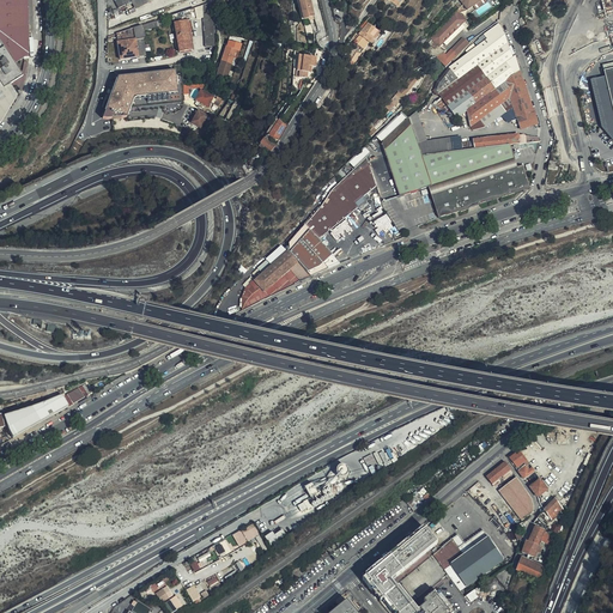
[(18,92),(19,92),(22,84),(23,77),(22,74),(16,65),(20,61),(23,59),(24,59),(29,59),(28,36),(26,0),(0,0),(0,122),(1,122),(17,97),(10,85),(11,85),(13,89),(14,91),(17,92),(18,92)]
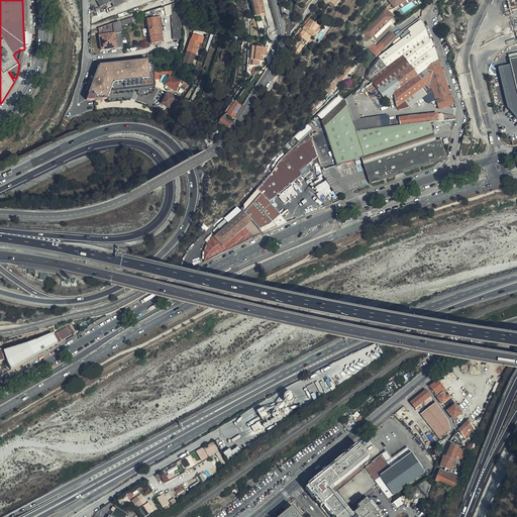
[(114,0),(110,2),(113,8),(130,0),(114,0)]
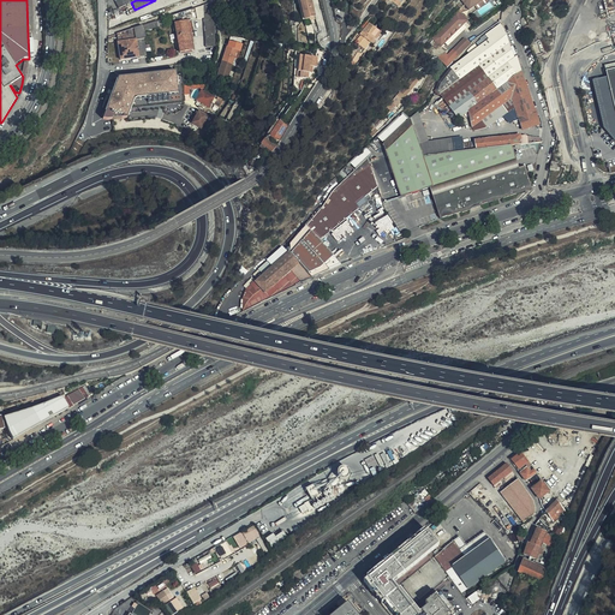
[(304,0),(299,1),(304,21),(309,19),(308,16),(310,15),(311,17),(315,17),(312,7),(310,0),(304,0)]
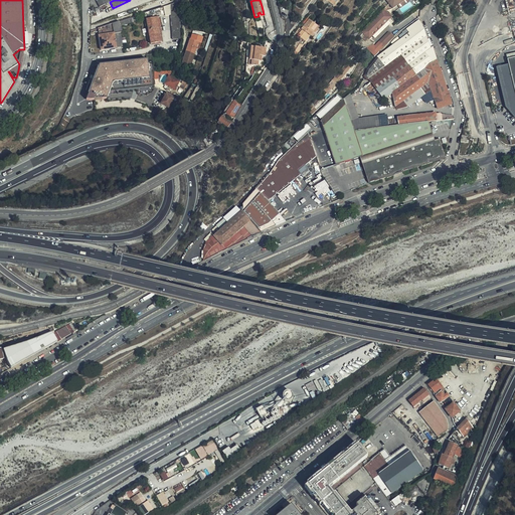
[(409,2),(407,0),(404,0),(398,4),(400,8),(409,2)]
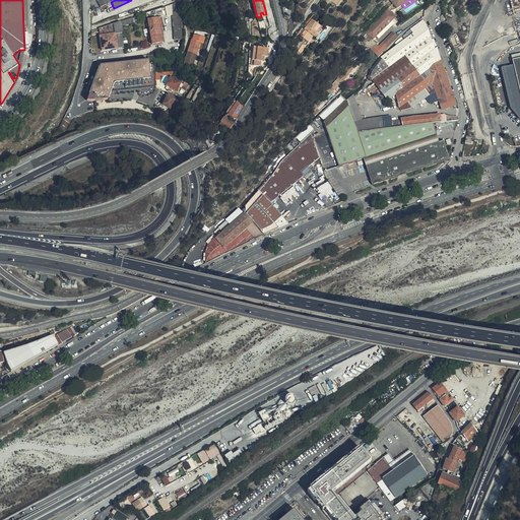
[(183,40),(180,3),(165,7),(167,16),(172,16),(174,41),(183,40)]
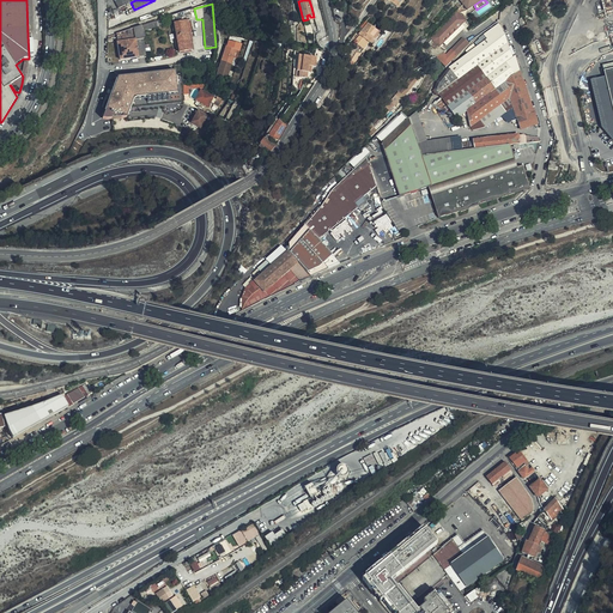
[(196,19),(194,8),(173,17),(178,54),(193,50),(190,37),(192,37),(192,34),(193,34),(190,20),(196,19)]
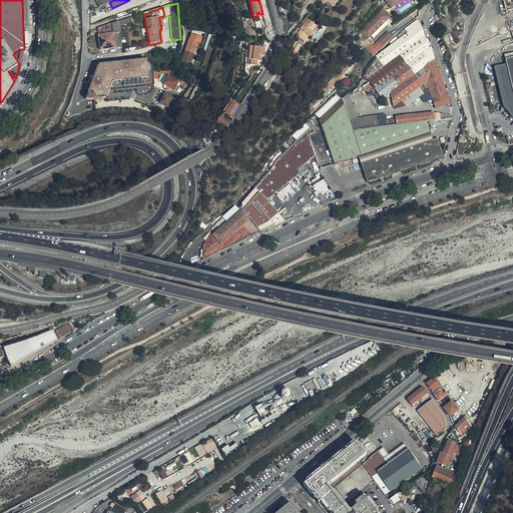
[(361,32),(363,34),(367,38),(369,39),(391,17),(383,9),(361,32)]
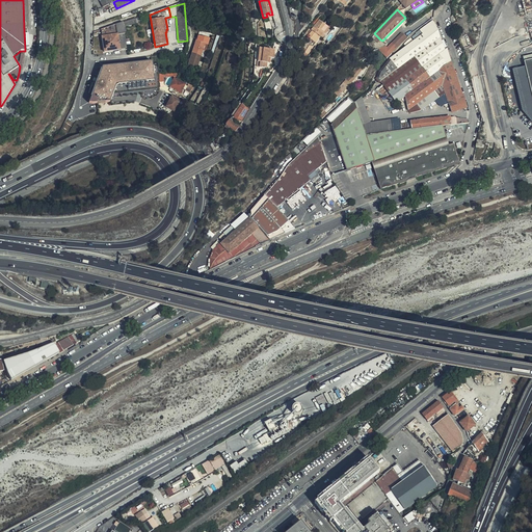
[(135,19),(124,23),(124,28),(136,24),(135,19)]
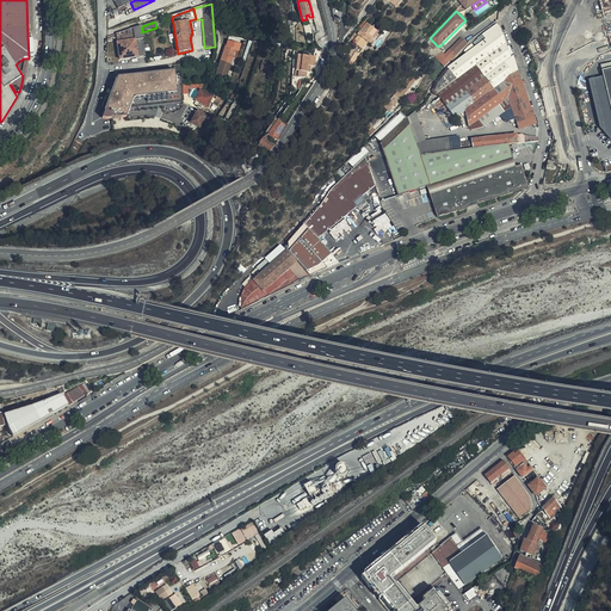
[(372,38),(370,37),(368,36),(374,29),(366,24),(360,30),(357,35),(358,36),(355,41),(356,42),(353,44),(362,50),(372,38)]
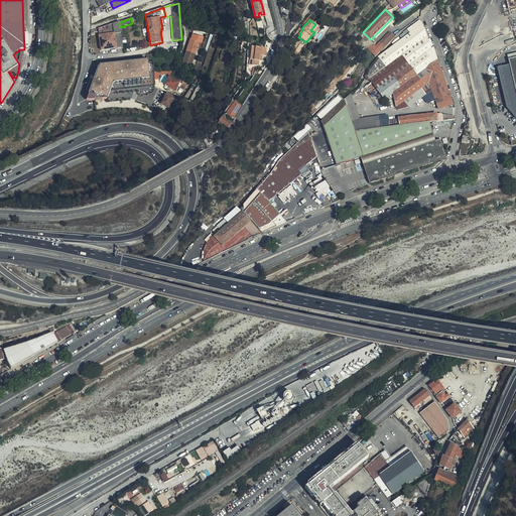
[(438,108),(453,104),(453,103),(436,59),(432,46),(430,47),(421,25),(417,20),(407,28),(407,27),(401,32),(402,33),(398,36),(400,39),(398,40),(396,37),(395,38),(389,43),(391,46),(378,55),(366,69),(363,75),(366,79),(382,97),(379,100),(381,103),(393,94),(396,107),(424,85),(427,93),(430,102),(435,100),(438,108)]
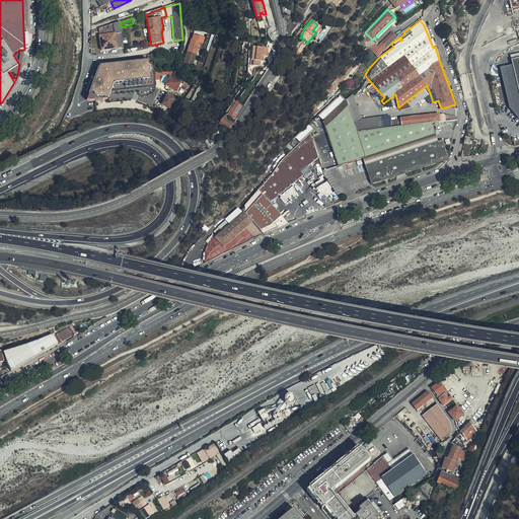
[(121,22),(99,29),(100,36),(99,36),(101,51),(117,49),(115,34),(122,32),(121,27),(121,22)]
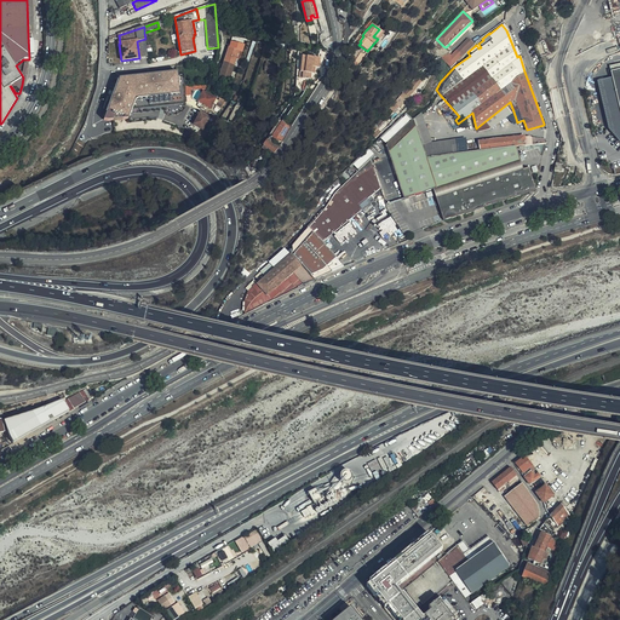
[(452,68),(475,44),(469,38),(446,61),(452,68)]
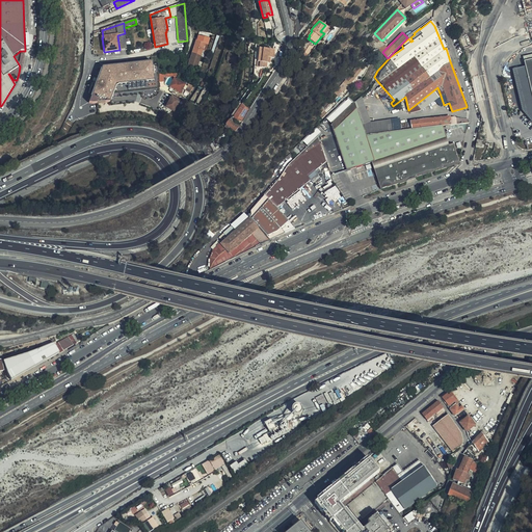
[(117,35),(120,50),(127,49),(125,33),(117,35)]
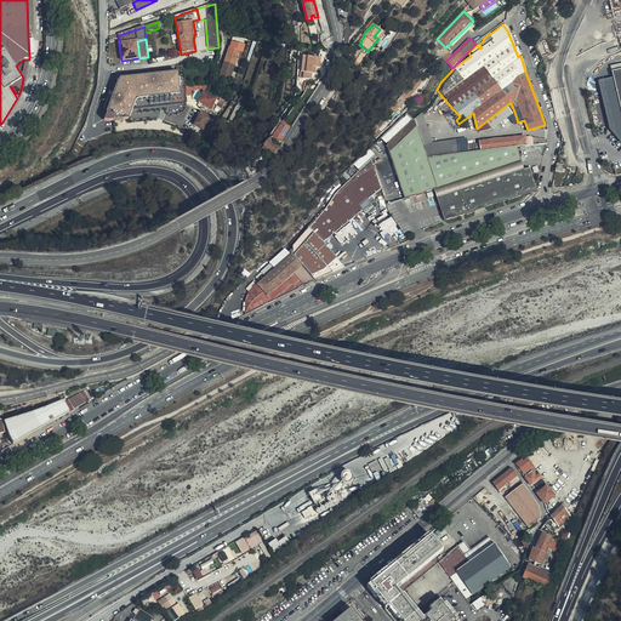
[(229,47),(224,62),(234,64),(237,58),(239,51),(229,47)]
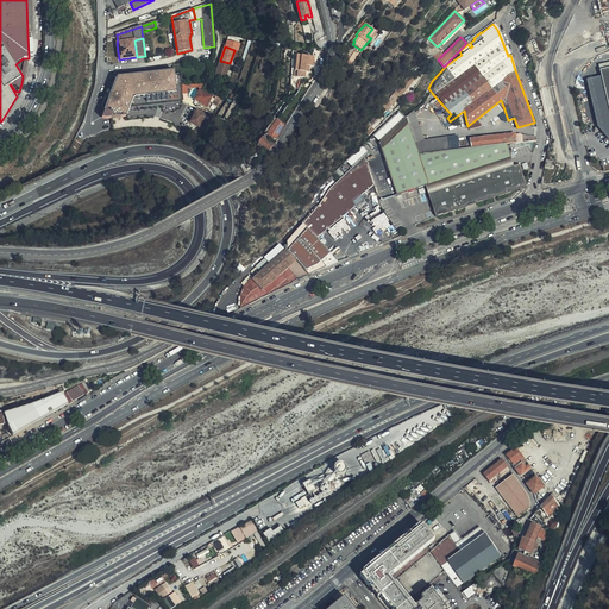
[(297,79),(306,79),(306,73),(308,74),(309,67),(313,68),(313,62),(314,57),(297,56),(295,71),(297,71),(297,79)]
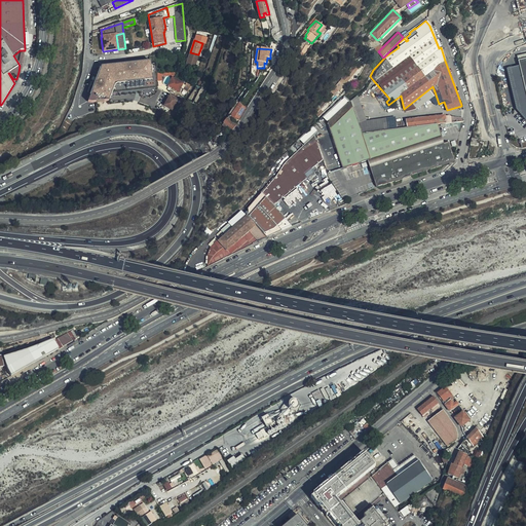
[(198,54),(190,52),(187,65),(194,67),(196,61),(198,54)]
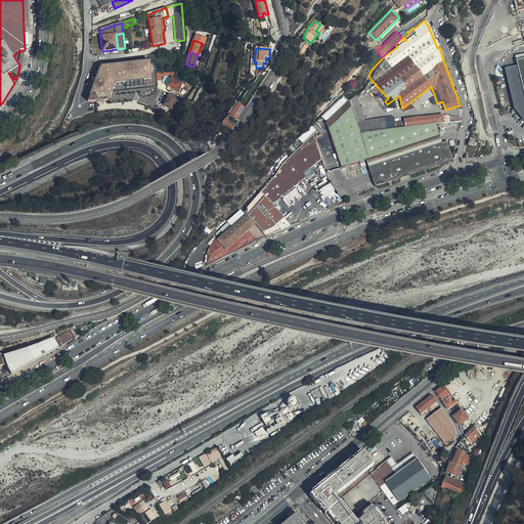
[(149,61),(100,68),(91,95),(110,101),(115,86),(117,84),(153,80),(149,61)]
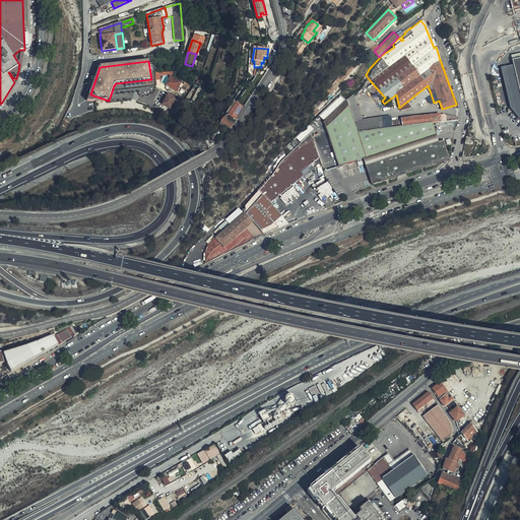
[(352,74),(353,72),(350,68),(354,64),(350,61),(341,71),(340,70),(336,76),(335,75),(329,84),(333,88),(337,84),(341,78),(347,72),(348,70),(352,74)]
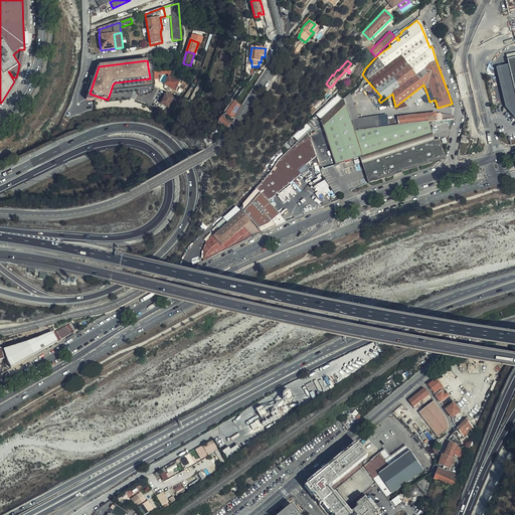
[(175,90),(179,82),(169,76),(165,84),(175,90)]
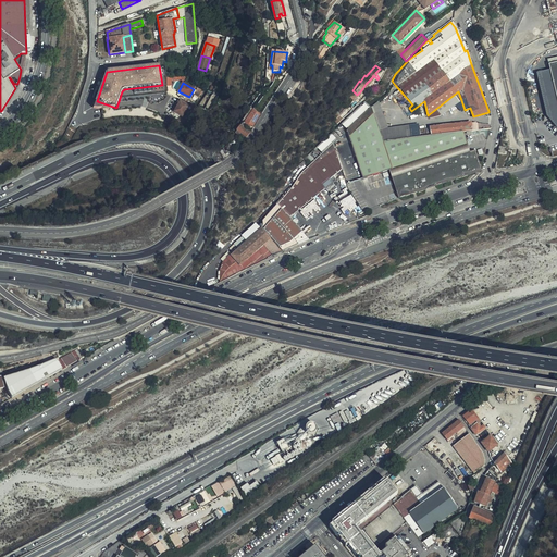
[(361,90),(366,95),(371,89),(366,84),(361,90)]
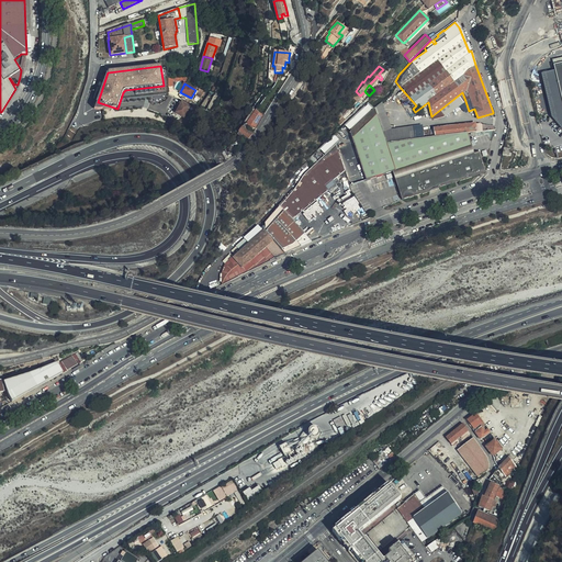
[(504,88),(496,91),(499,99),(507,96),(504,88)]
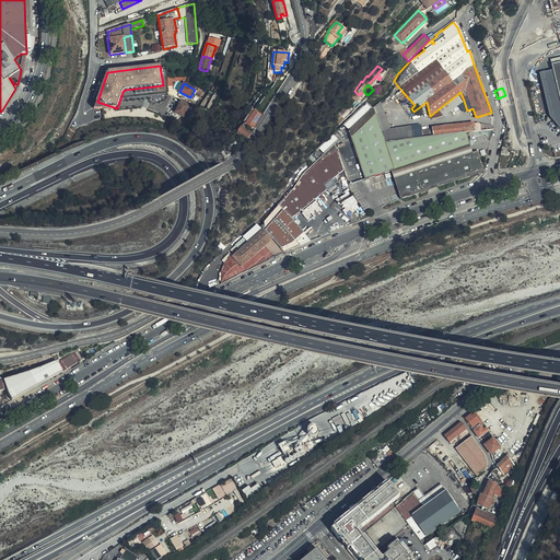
[(444,115),(464,101),(461,92),(430,116),(431,119),(444,115)]
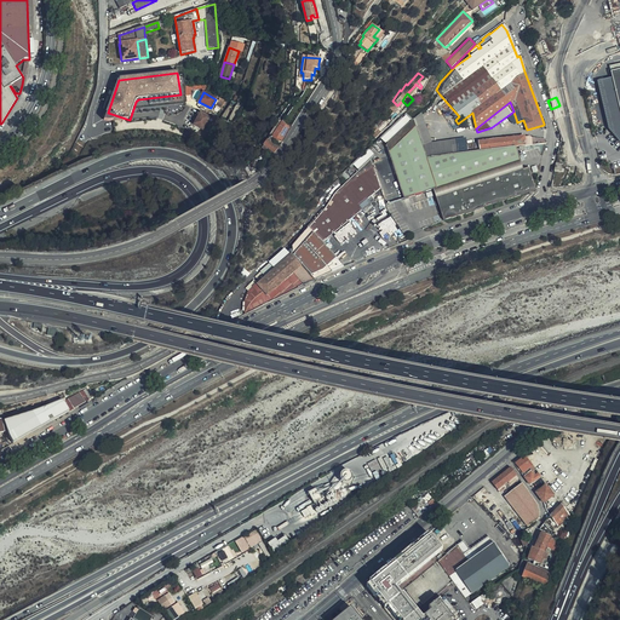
[(414,119),(423,147),(432,145),(423,112),(414,119)]
